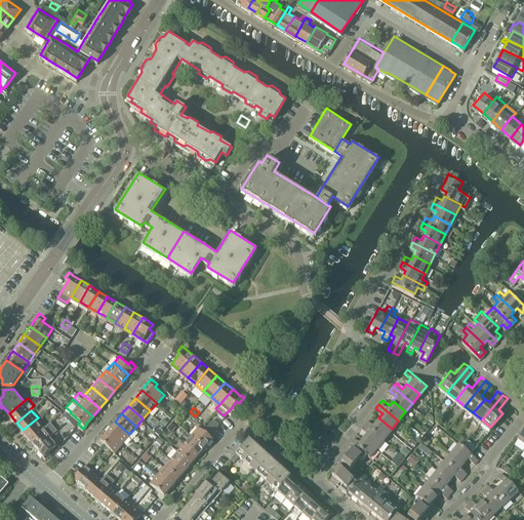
[(207,424),(213,428),(219,421),(213,415),(207,424)]
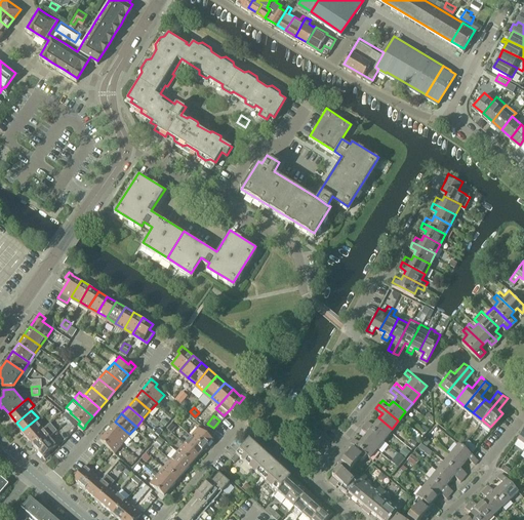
[(44,426),(38,417),(23,430),(30,438),(44,426)]
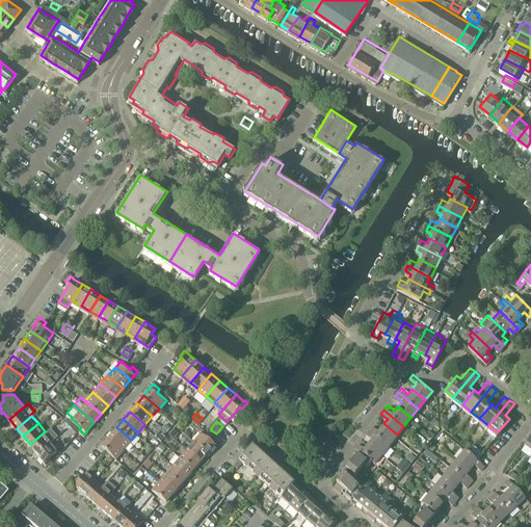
[(397,435),(383,423),(379,428),(373,423),(370,427),(390,443),(397,435)]
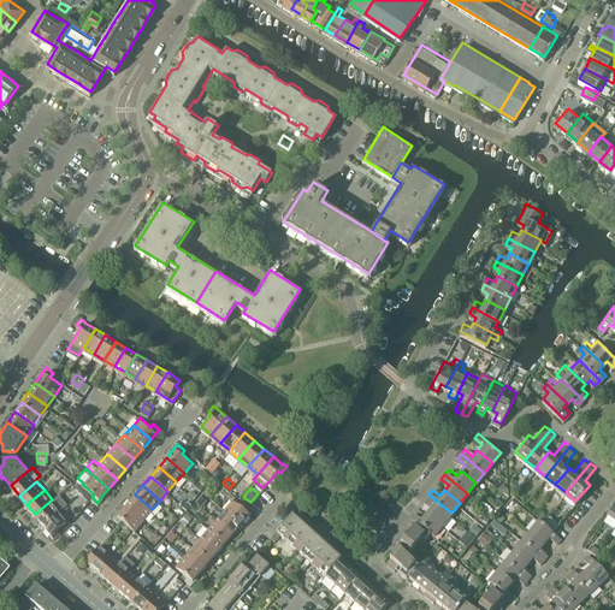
[(201,492),(196,498),(201,503),(207,497),(201,492)]
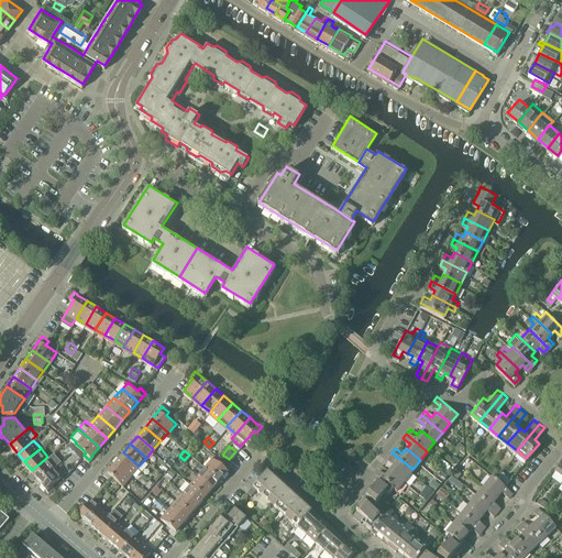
[(47,457),(32,470),(39,479),(55,465),(61,459),(54,451),(47,457)]
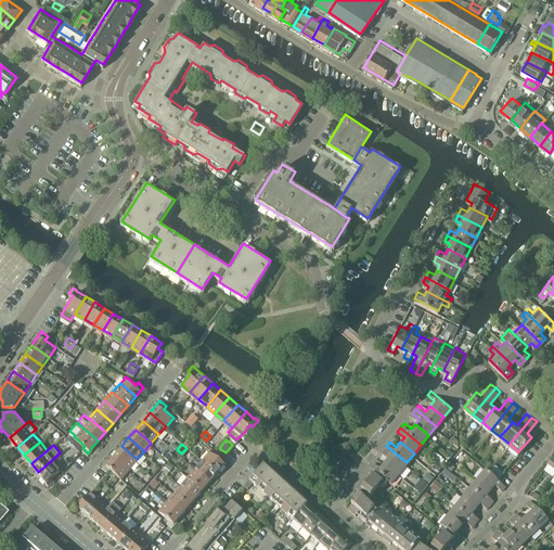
[(137,459),(121,446),(114,455),(129,468),(137,459)]
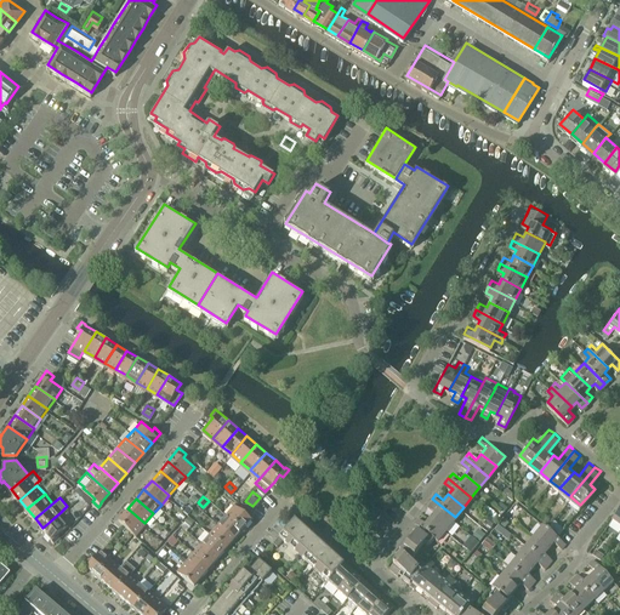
[(455,517),(432,499),(428,502),(436,510),(431,514),(447,528),(455,517)]
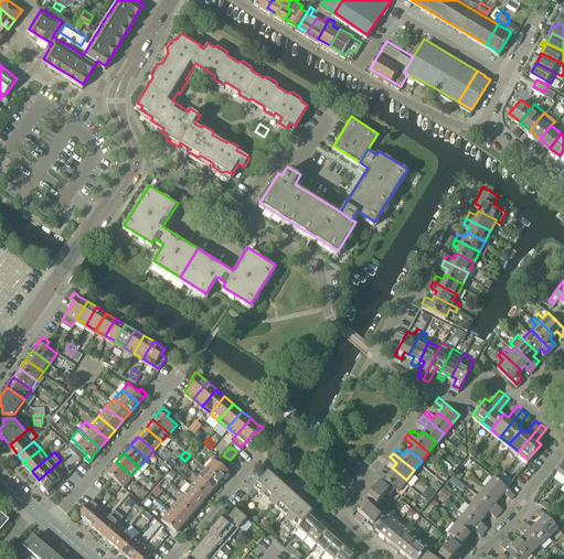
[(205,465),(222,479),(232,466),(226,461),(224,464),(213,457),(205,465)]
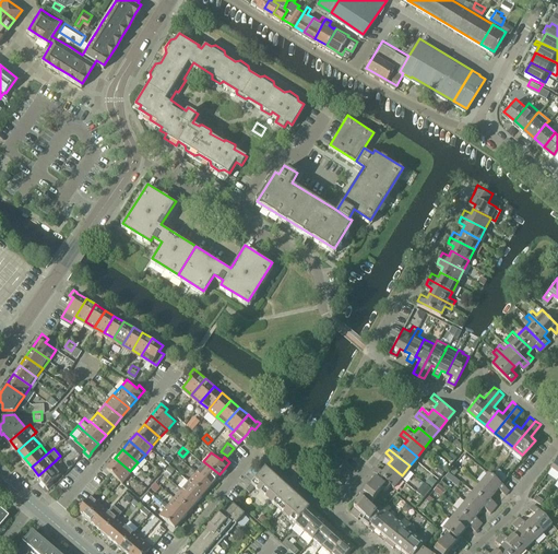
[(130,471),(115,458),(107,467),(106,466),(104,469),(109,473),(111,470),(123,480),(130,471)]
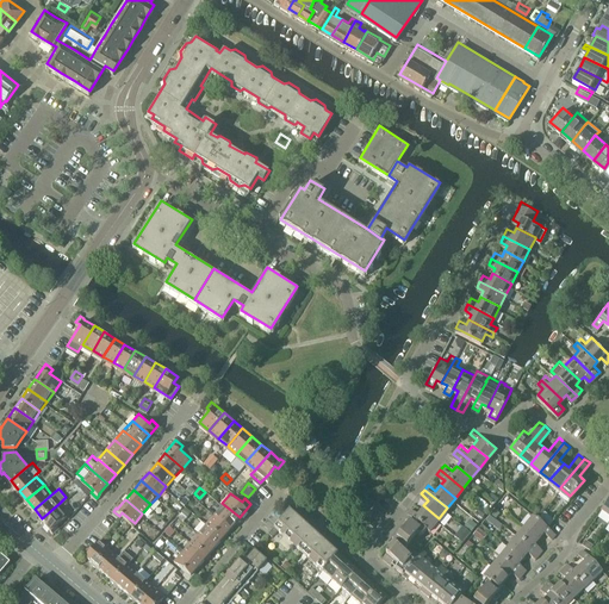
[(299,546),(315,528),(294,510),(297,509),(289,500),(284,506),(287,509),(269,529),(273,533),(278,527),(299,546)]
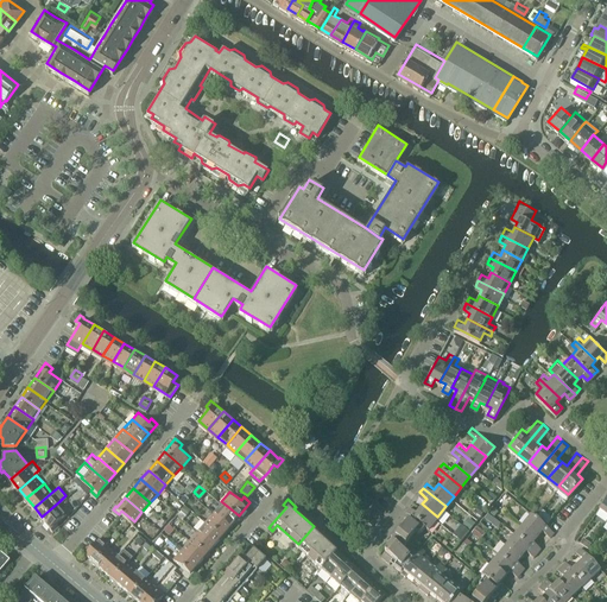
[(59,501),(42,517),(54,530),(59,524),(56,521),(68,512),(59,501)]
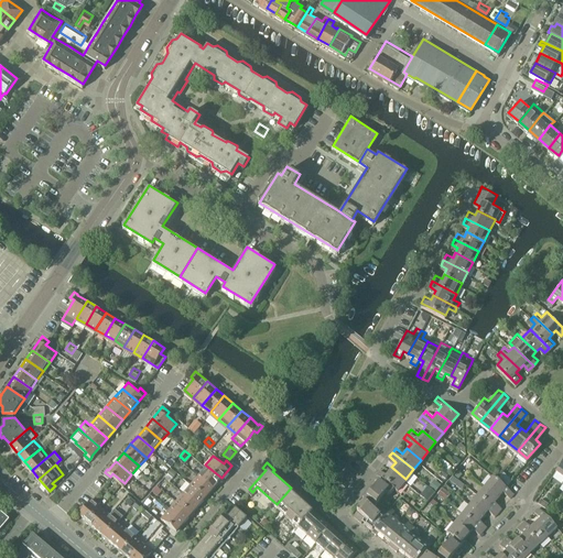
[(222,478),(205,465),(198,472),(214,485),(222,478)]
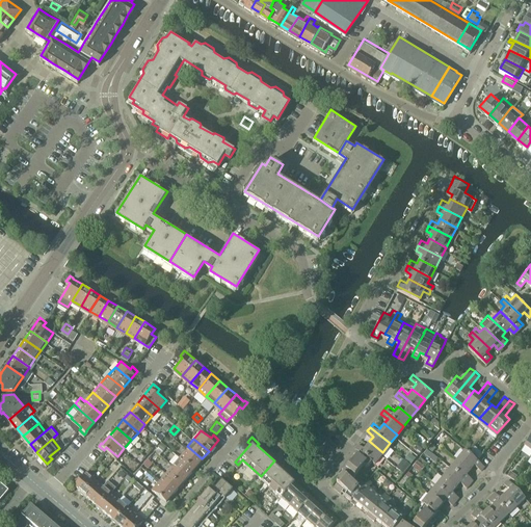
[(419,439),(415,444),(421,448),(425,443),(419,439)]
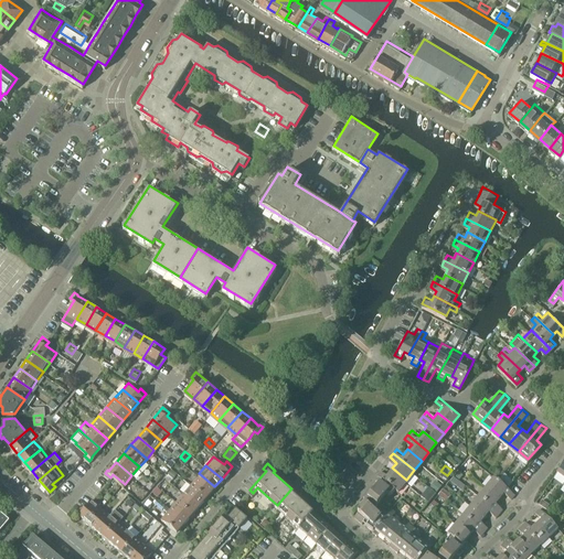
[(406,480),(392,468),(389,473),(381,468),(378,472),(379,473),(395,486),(398,488),(406,480)]
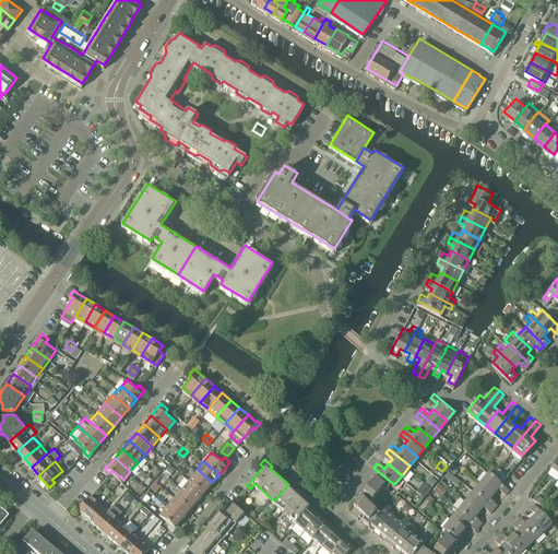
[(197,469),(189,478),(204,491),(212,482),(197,469)]
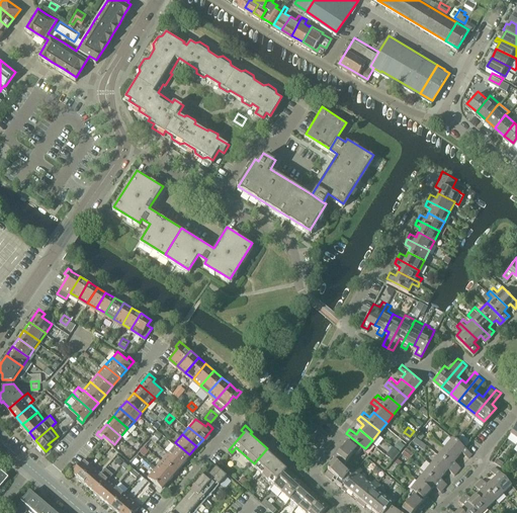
[(362,446),(347,434),(344,437),(348,440),(345,444),(342,441),(333,452),(336,455),(334,458),(335,459),(325,471),(332,477),(335,474),(339,476),(336,479),(342,484),(352,473),(343,464),(350,456),(352,458),(362,446)]
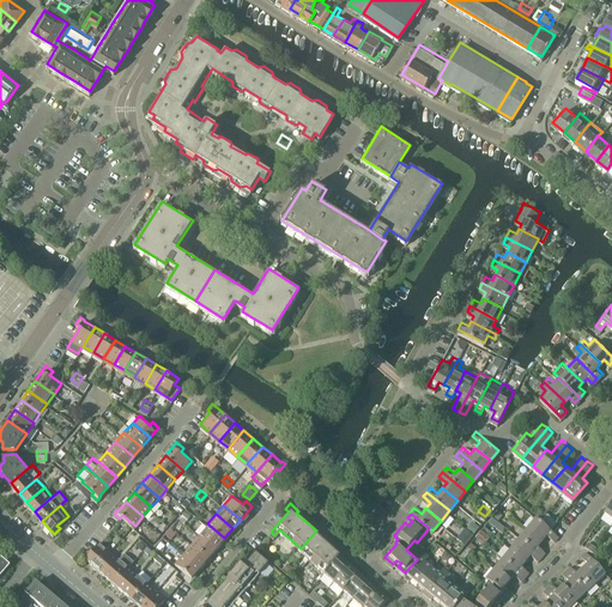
[(537,514),(527,524),(543,538),(547,532),(555,538),(559,533),(537,514)]
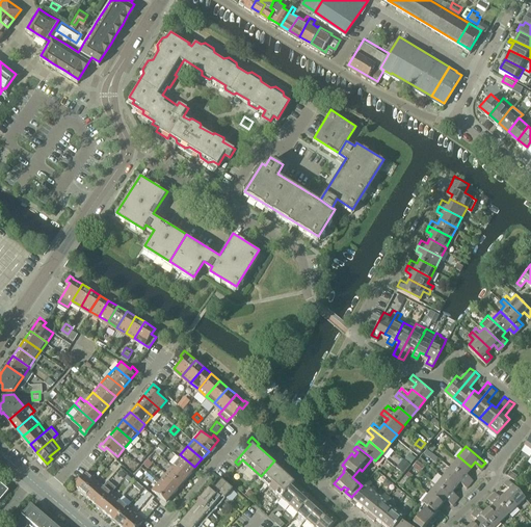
[(194,467),(180,454),(174,463),(188,475),(194,467)]
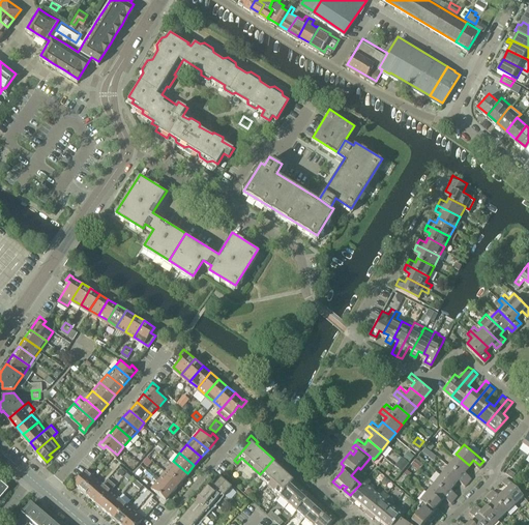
[(148,454),(143,459),(147,462),(151,456),(148,454)]
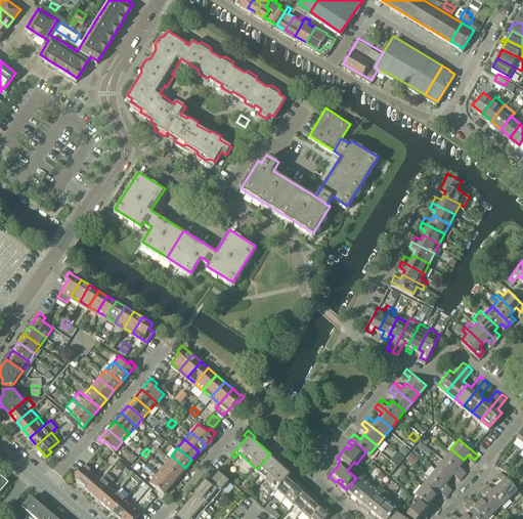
[(398,448),(391,457),(398,463),(404,453),(398,448)]
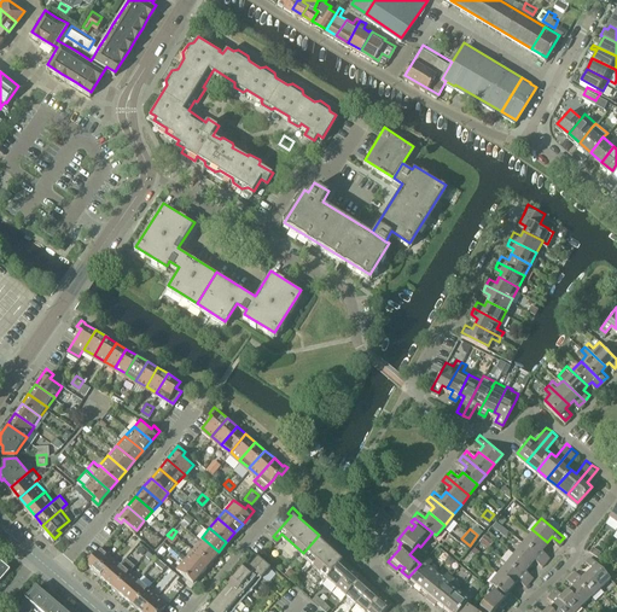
[(547,542),(531,529),(524,540),(547,558),(551,553),(542,547),(547,542)]
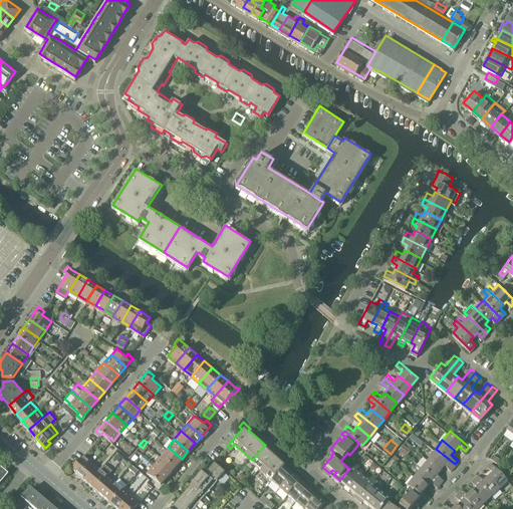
[(265,445),(252,460),(272,478),(285,463),(265,445)]
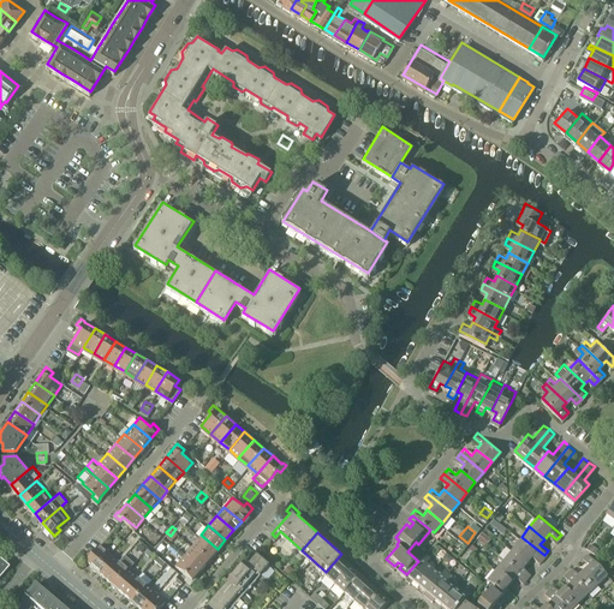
[(218,549),(201,535),(194,542),(189,538),(188,539),(192,543),(209,557),(218,549)]
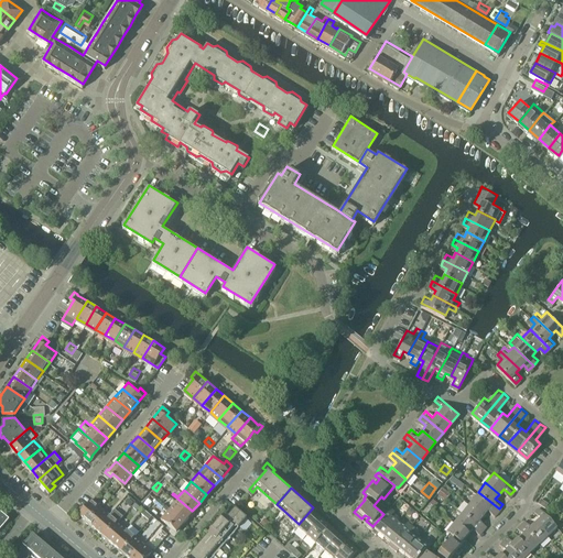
[(499,509),(478,492),(471,501),(485,512),(488,507),(496,513),(499,509)]
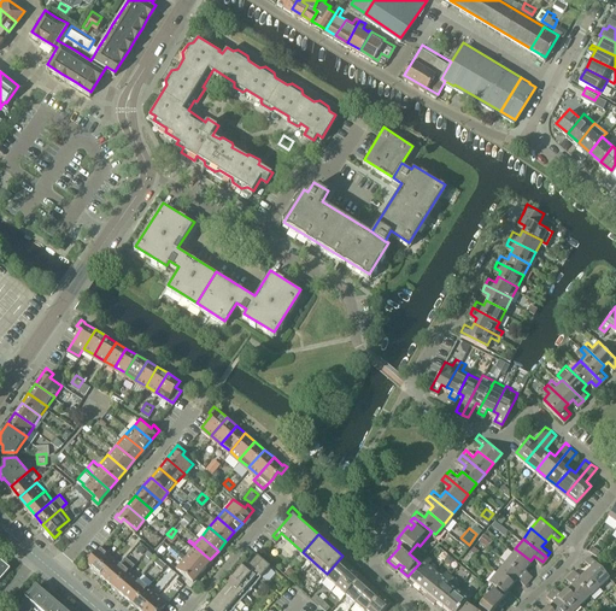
[(588,547),(597,552),(600,547),(592,541),(588,547)]
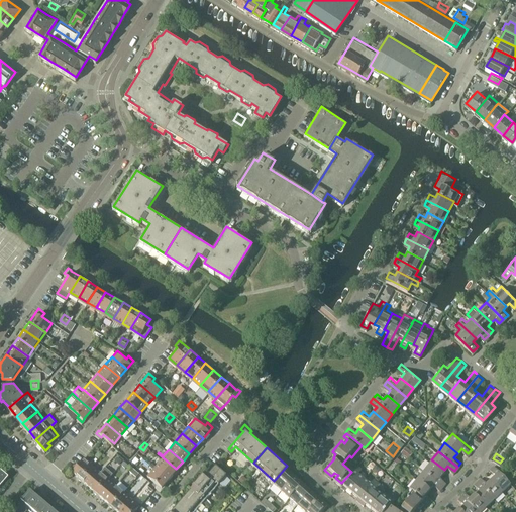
[(75,462),(71,468),(81,476),(93,462),(91,461),(85,455),(78,464),(75,462)]
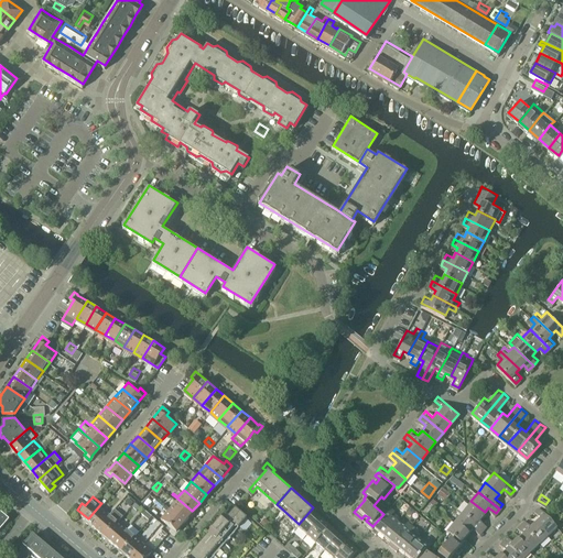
[(192,511),(176,498),(170,505),(166,501),(164,502),(184,520),(192,511)]
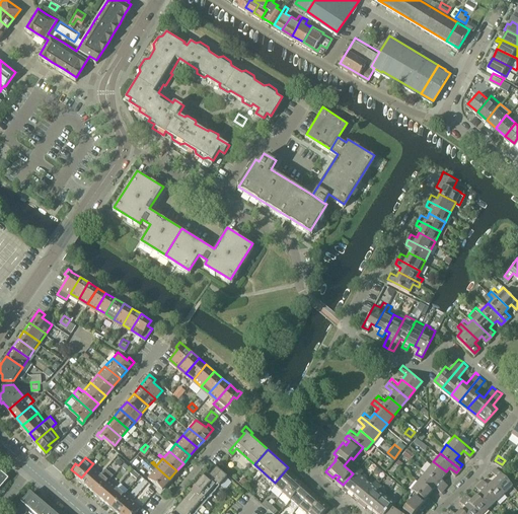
[(433,461),(426,469),(445,486),(448,482),(442,476),(446,471),(433,461)]
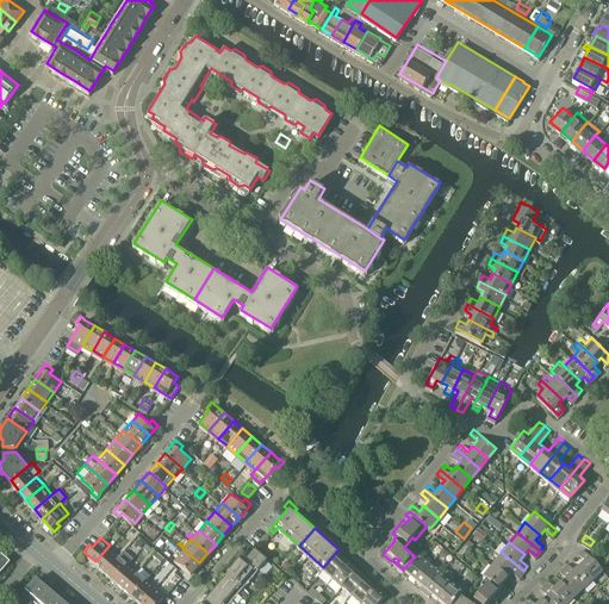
[(199,562),(178,543),(178,545),(182,549),(175,558),(186,567),(184,571),(190,577),(192,573),(192,572),(199,562)]
